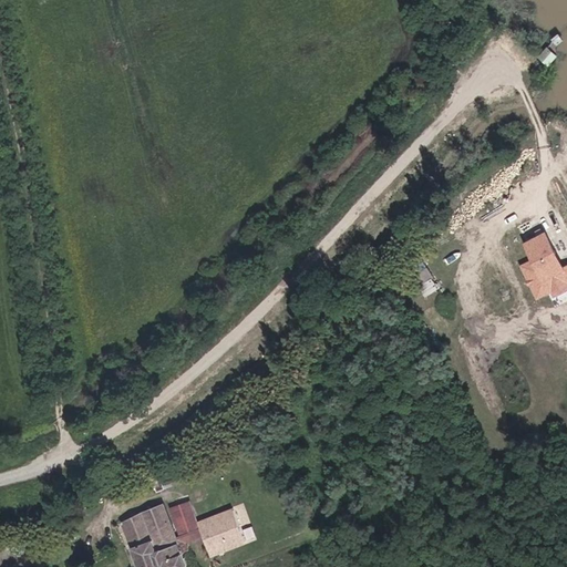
[(566,267),(563,270),(555,253),(545,234),(527,244),(536,260),(537,261),(538,265),(526,270),(539,297),(566,282),(566,267)]
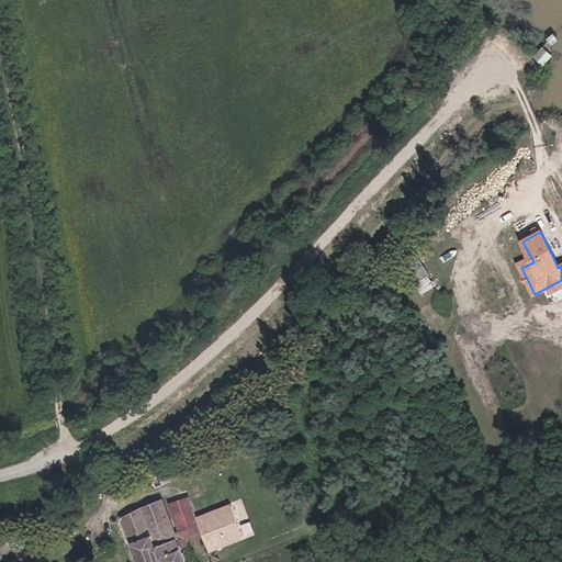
[(521,268),(534,262),(532,259),(531,258),(519,263),(521,268)]
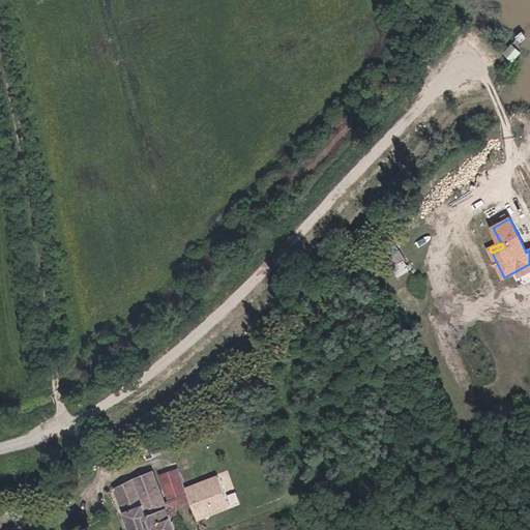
[(155,457),(149,442),(141,445),(147,460),(149,459),(155,457)]
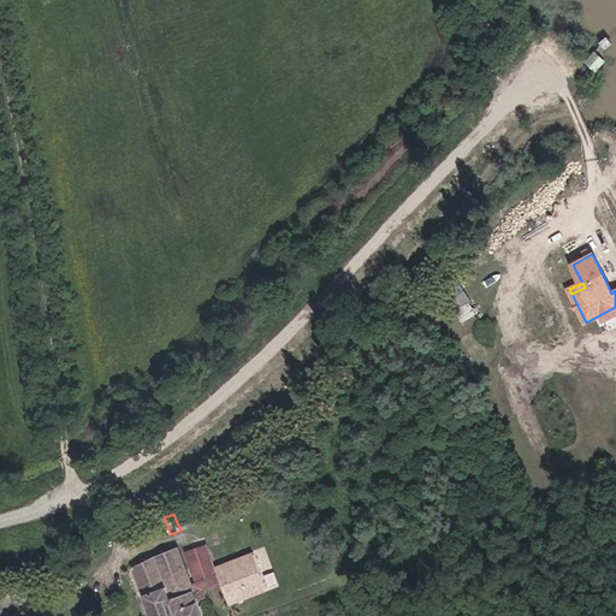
[(203,615),(197,599),(205,597),(201,588),(223,581),(230,602),(230,603),(266,590),(253,554),(217,567),(219,574),(193,585),(178,546),(155,556),(132,568),(143,594),(152,615),(203,615)]
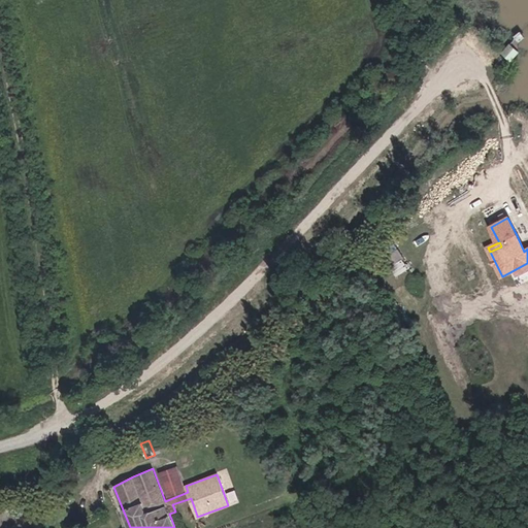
[(0,527),(14,527),(28,523),(17,499),(0,506),(0,527)]
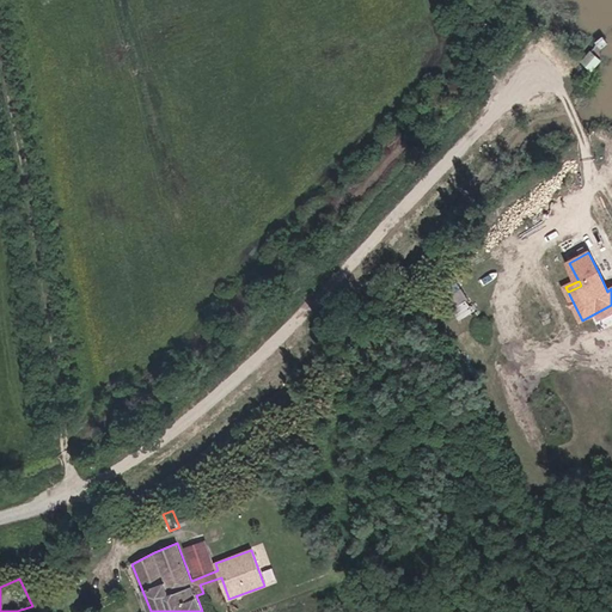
All buildings are outlined.
